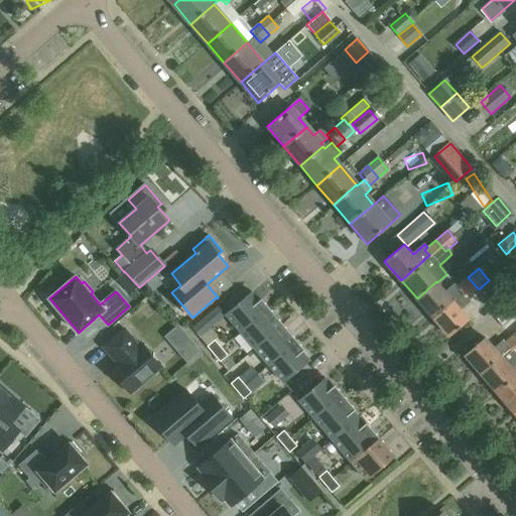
[(469,298),(479,289),(468,277),(457,287),(462,292),(432,317),(449,337),(469,319),(462,310),(471,302),(469,298)]
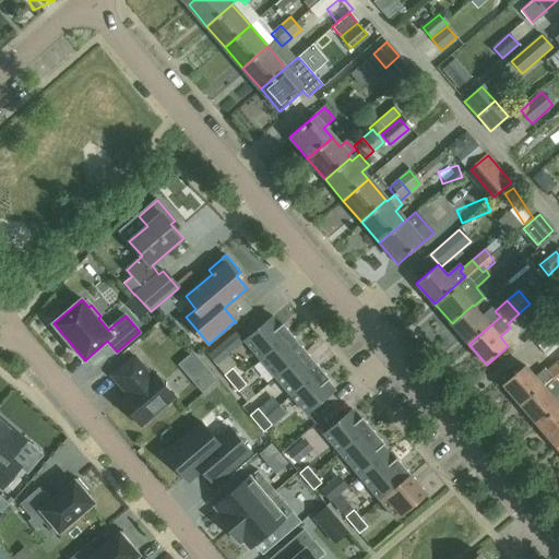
[(452,323),(468,344),(500,317),(495,311),(494,311),(492,310),(484,318),(474,306),(473,305),(452,323)]
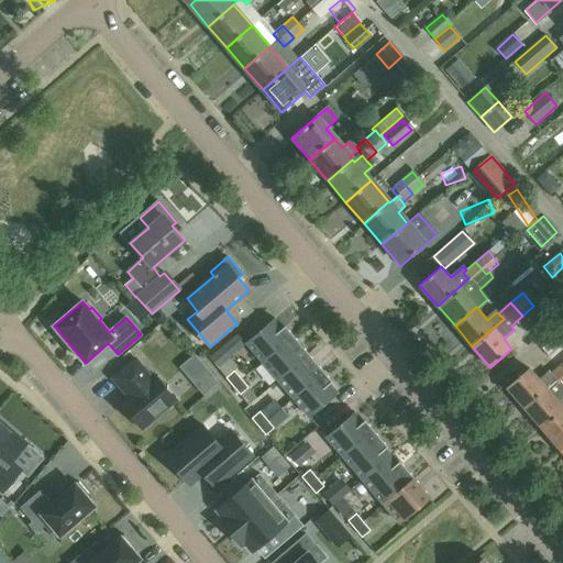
[(246,343),(262,361),(290,338),(275,319),(246,343)]
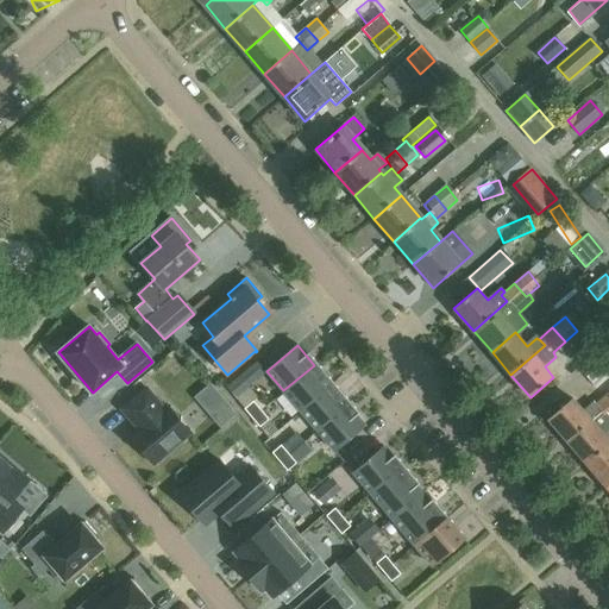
[(608,356),(585,376),(596,388),(608,376),(608,356)]
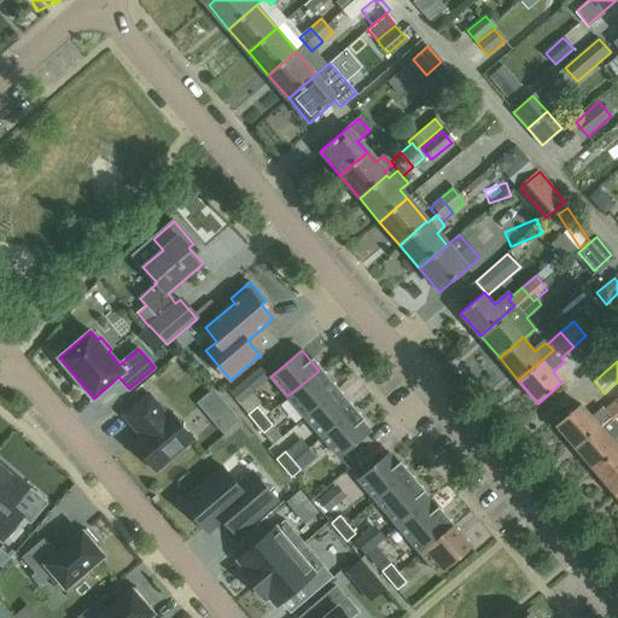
[(336,390),(319,371),(287,396),(305,417),(336,390)]
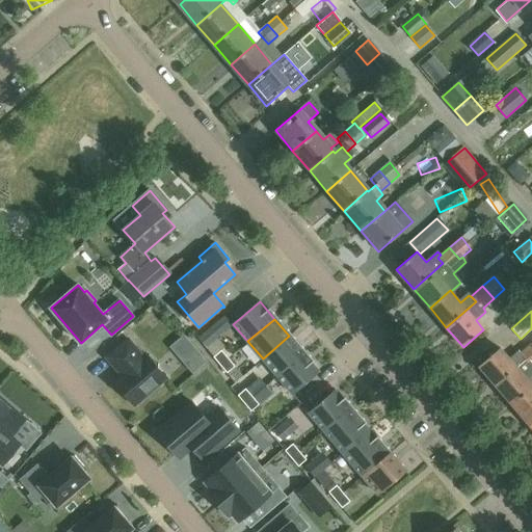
[(263,358),(277,376),(304,353),(289,336),(263,358)]
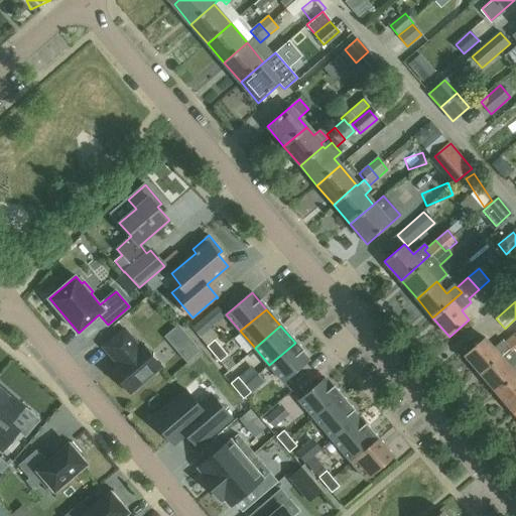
[(111,371),(130,393),(161,367),(142,344),(139,347),(124,329),(103,347),(113,358),(116,355),(122,362),(111,371)]
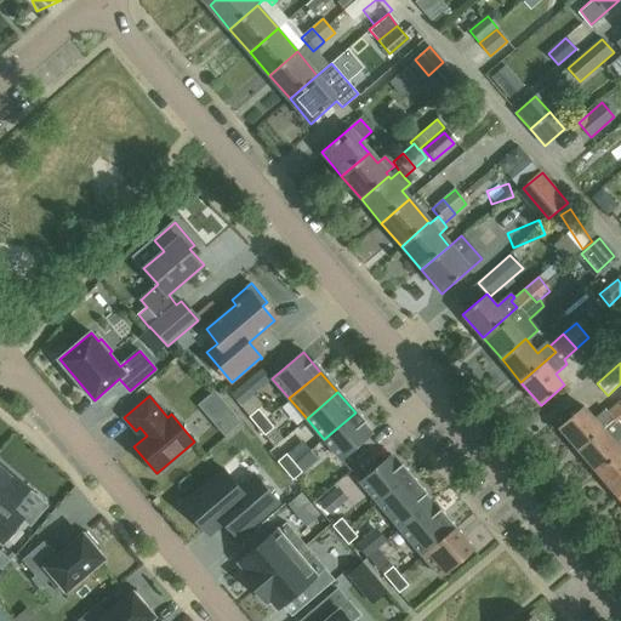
[(620,402),(608,412),(608,414),(614,420),(604,429),(579,450),(598,472),(620,453),(620,402)]
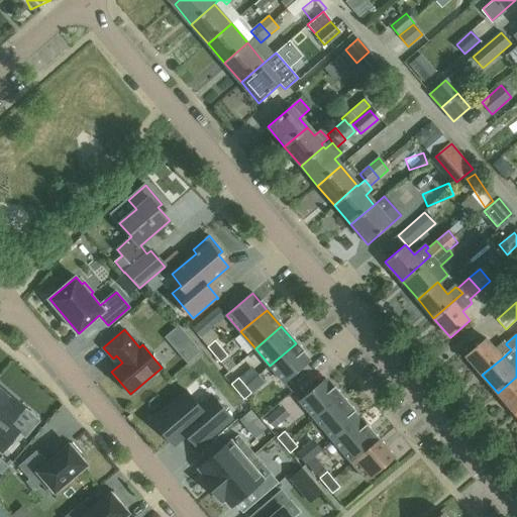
[(503,357),(511,349),(506,344),(506,343),(504,341),(496,348),(486,337),(466,355),(482,375),(503,357)]
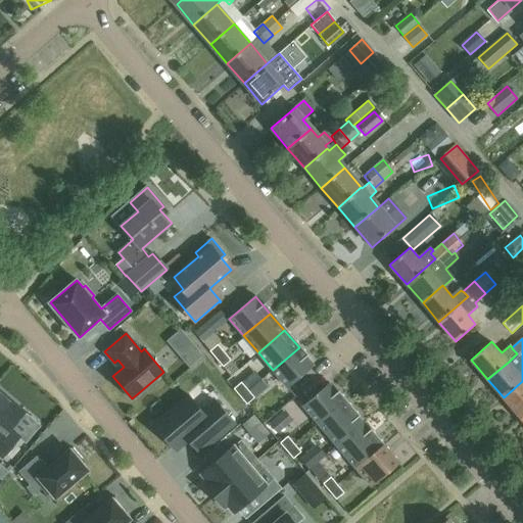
[(218,344),(209,351),(217,359),(224,352),(218,344)]
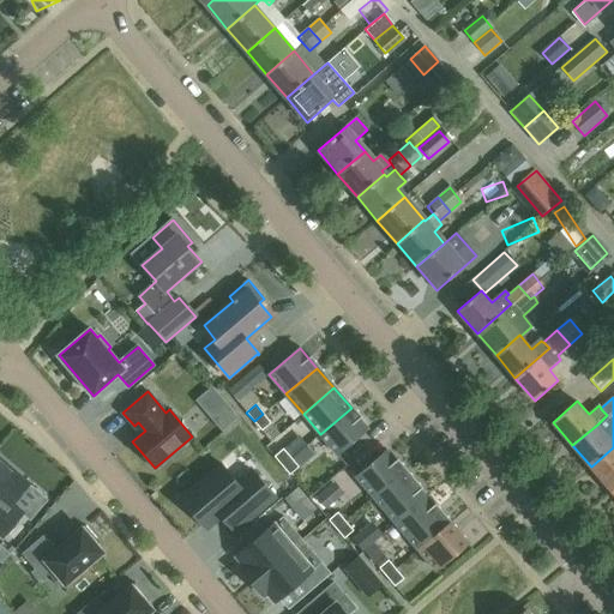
[(368,428),(351,408),(320,434),(337,455),(368,428)]
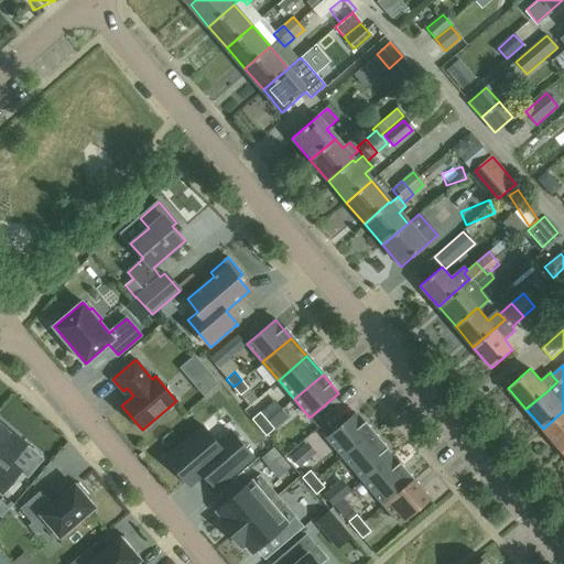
[(241,380),(234,387),(240,396),(249,389),(241,380)]
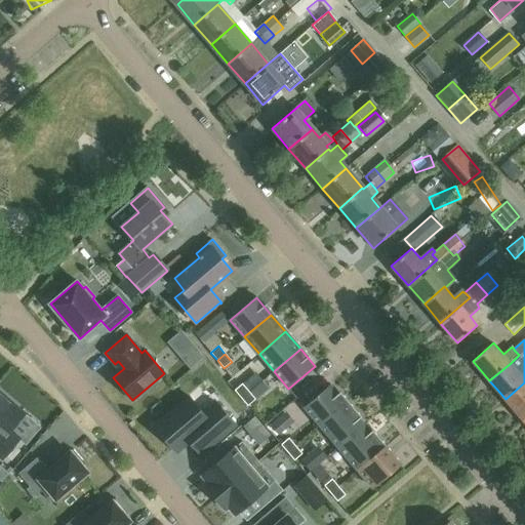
[(269,409),(289,395),(279,379),(258,394),(269,409)]
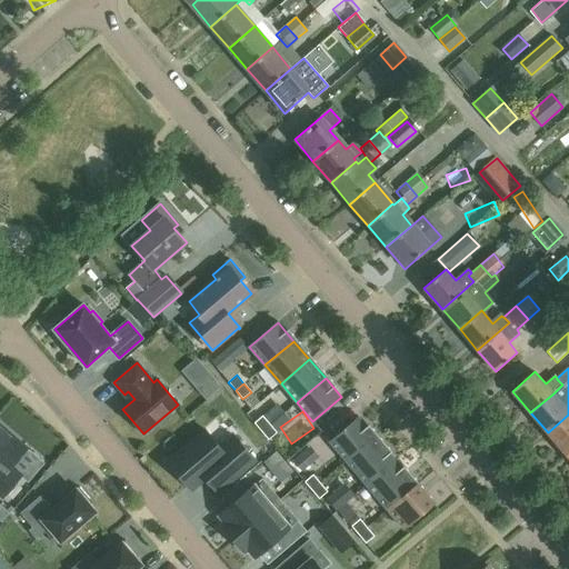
[(568,415),(548,432),(566,452),(568,449),(568,415)]
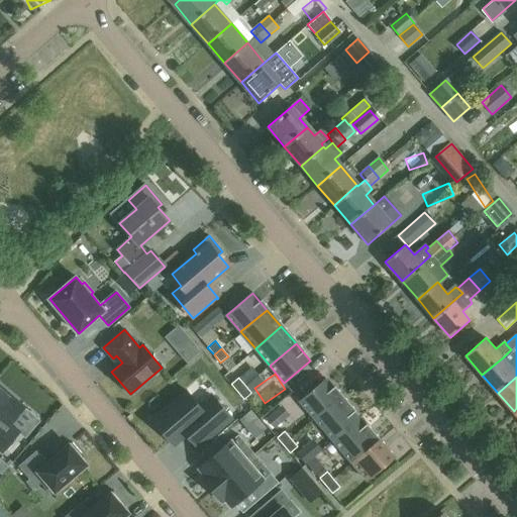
[(237,392),(245,386),(238,378),(231,385),(237,392)]
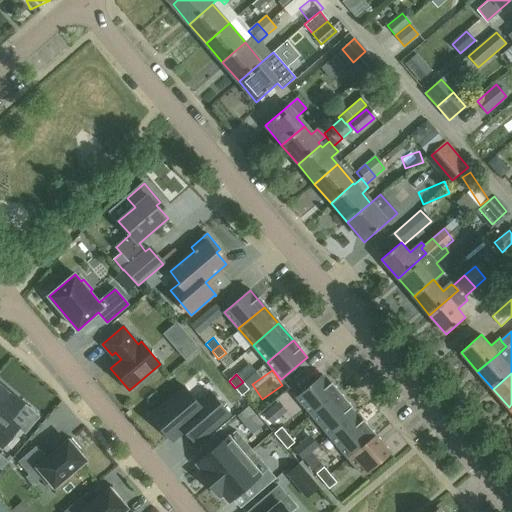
[(313,417),(340,396),(322,375),(297,397),(313,417)]
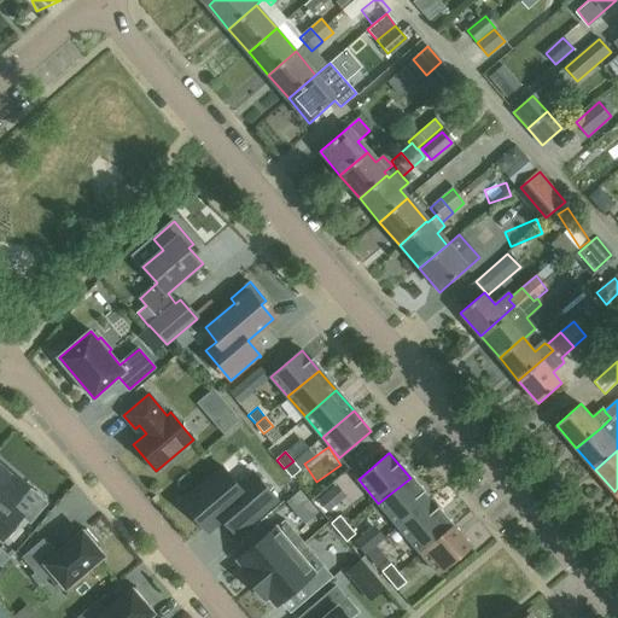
[(0,538),(3,541),(24,516),(13,506),(29,487),(0,460),(0,538)]
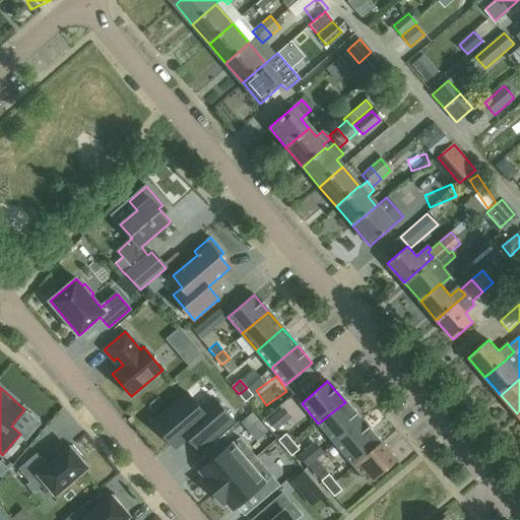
[(247,388),(239,394),(246,402),(253,395),(247,388)]
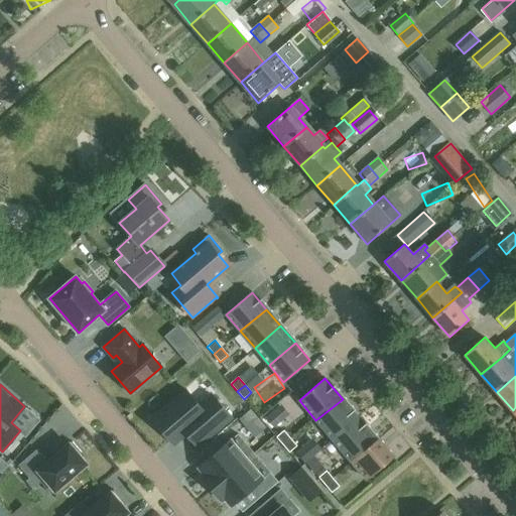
[(185,390),(152,419),(173,444),(196,426),(207,439),(232,418),(213,396),(201,406),(185,390)]
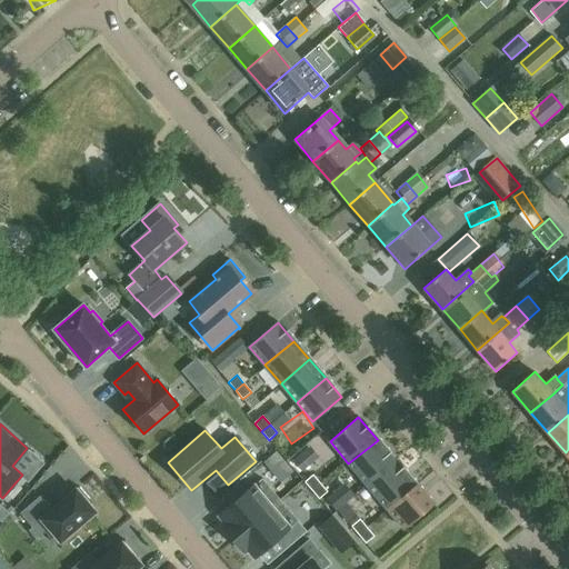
[(378,440),(348,463),(367,485),(396,461),(378,440)]
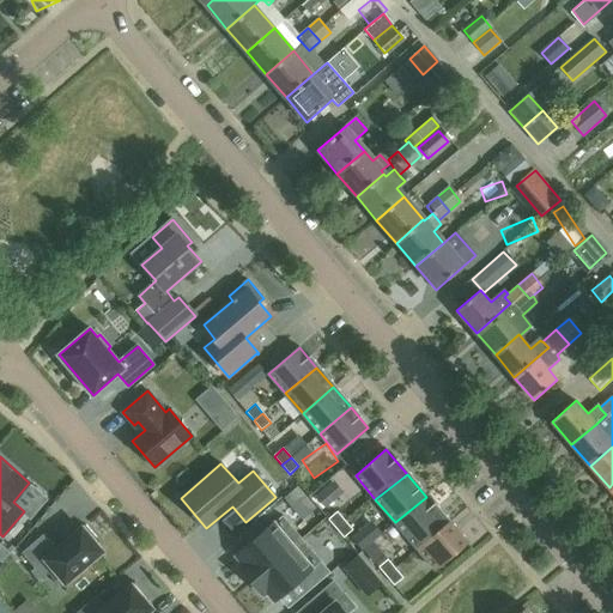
[(416,546),(447,521),(426,497),(395,522),(416,546)]
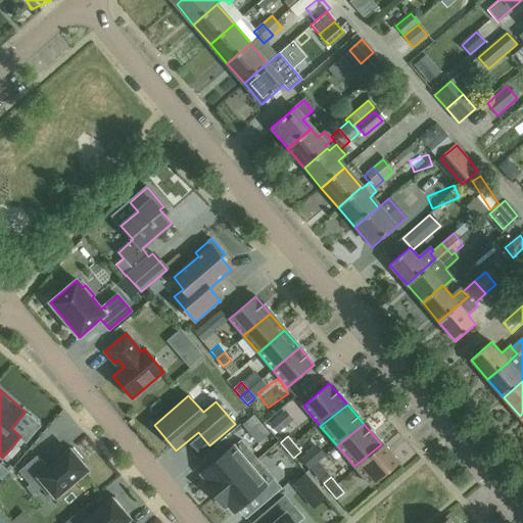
[(280,443),(286,450),(294,444),(288,436),(280,443)]
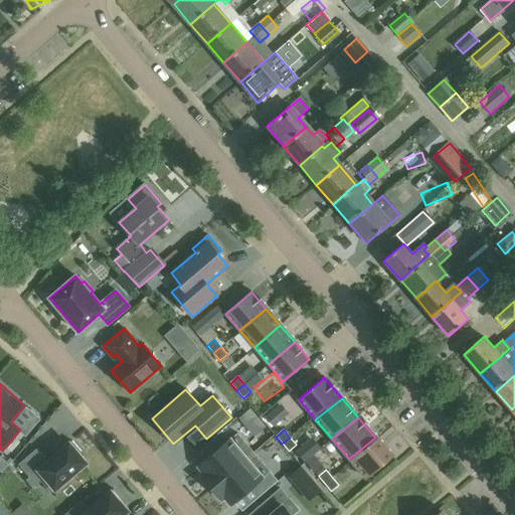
[(211,488),(253,453),(237,434),(198,467),(205,474),(202,477),(211,488)]
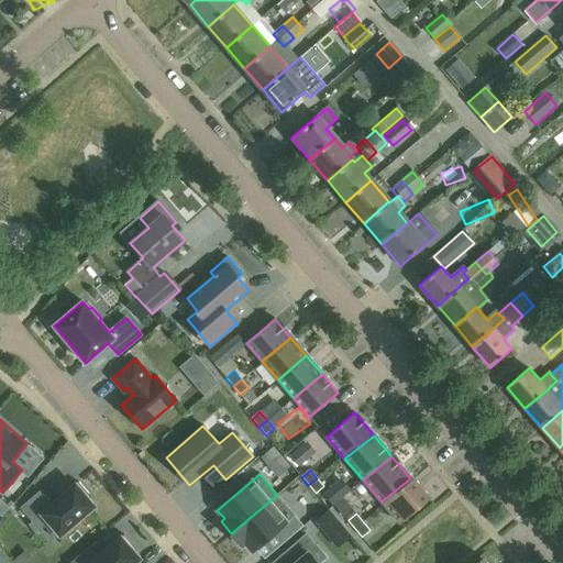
[(308,485),(316,494),(324,486),(317,478),(308,485)]
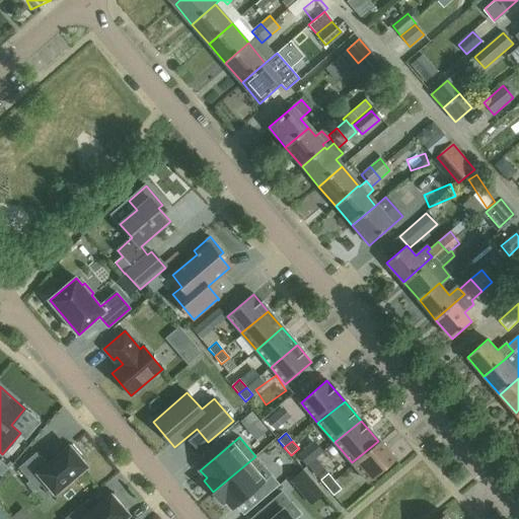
[(378,441),(352,462),(368,483),(394,460),(378,441)]
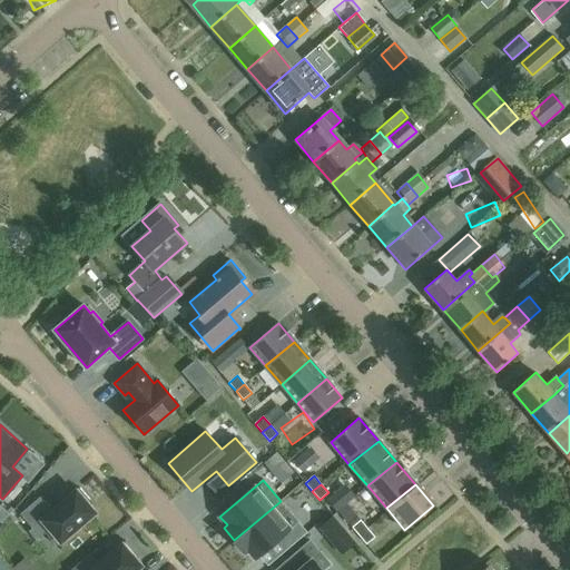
[(92,503),(79,488),(52,511),(40,497),(20,514),(32,529),(29,531),(37,540),(45,533),(56,546),(96,512),(90,507),(92,503)]
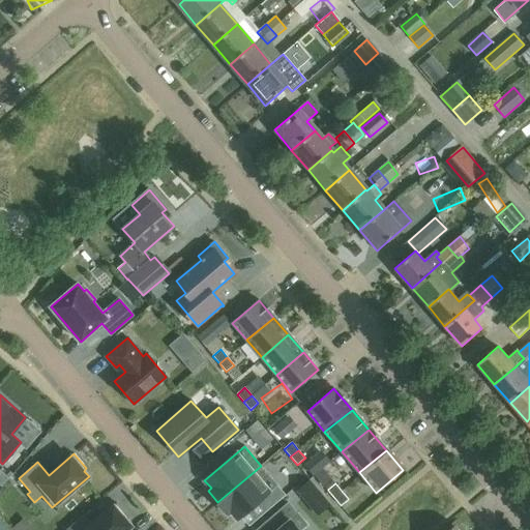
[(277,486),(261,466),(217,502),(228,514),(231,511),(237,520),(262,499),(274,488),(277,486)]
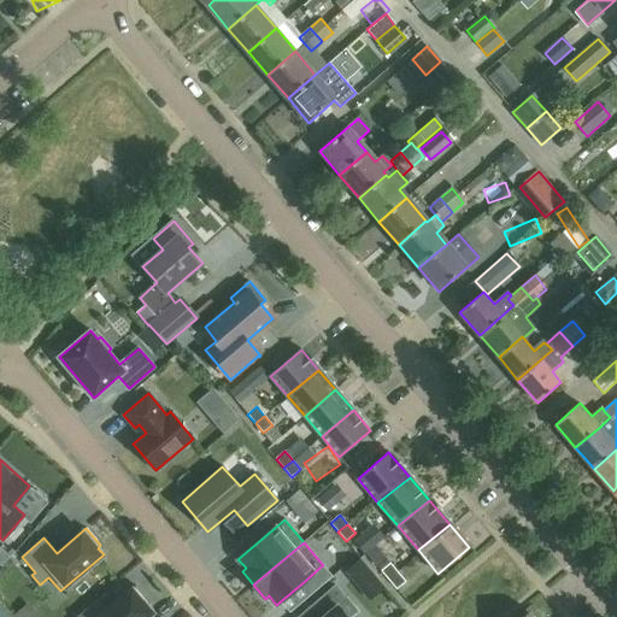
[(381,570),(389,580),(398,573),(391,563),(381,570)]
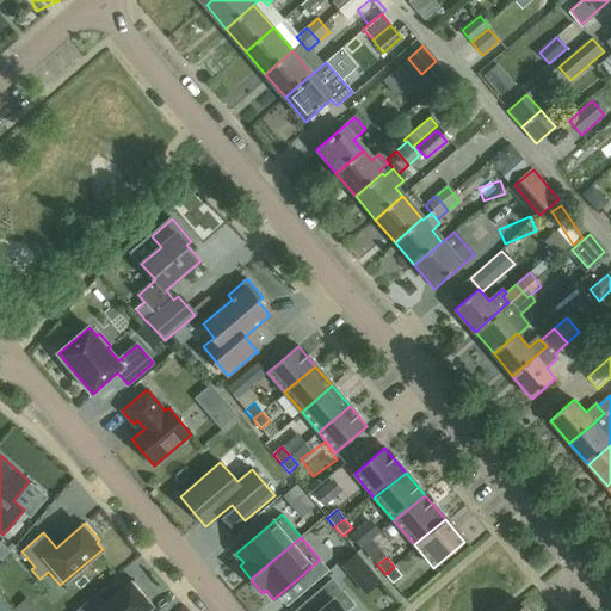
[(316,562),(302,575),(310,587),(326,574),(316,562)]
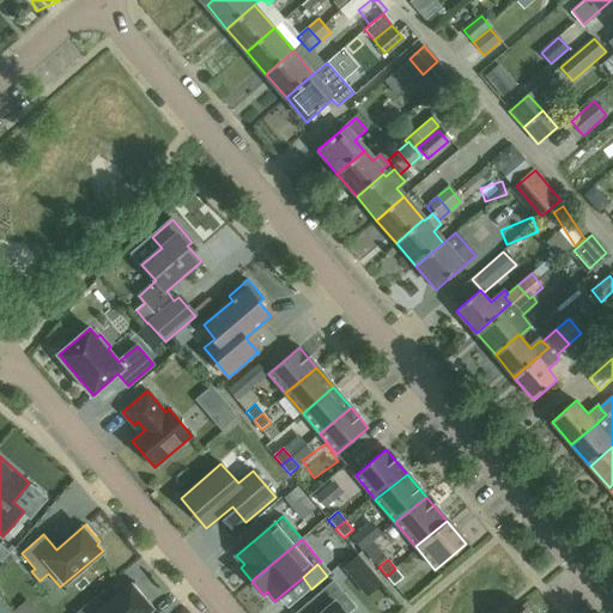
[(394,586),(404,577),(395,569),(387,576),(394,586)]
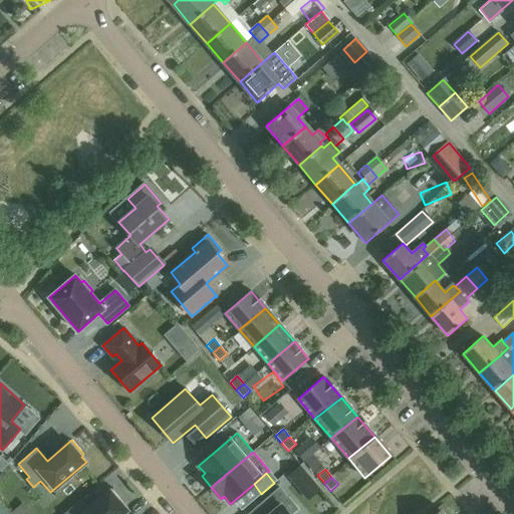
[(122,513),(127,510),(122,505),(125,502),(113,488),(88,509),(80,500),(63,513),(122,513)]
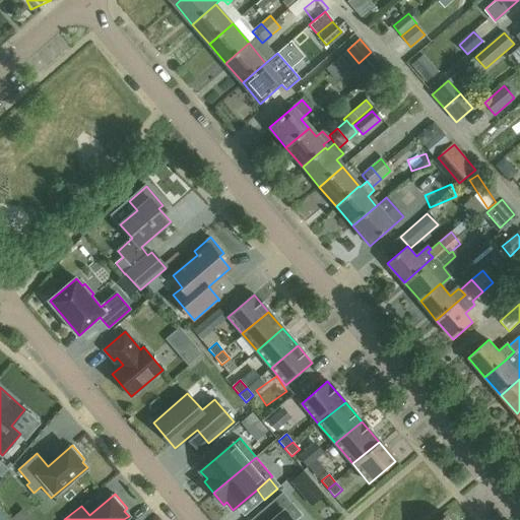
[(294,519),(293,519),(299,512),(282,494),(264,510),(272,519),(294,519)]
